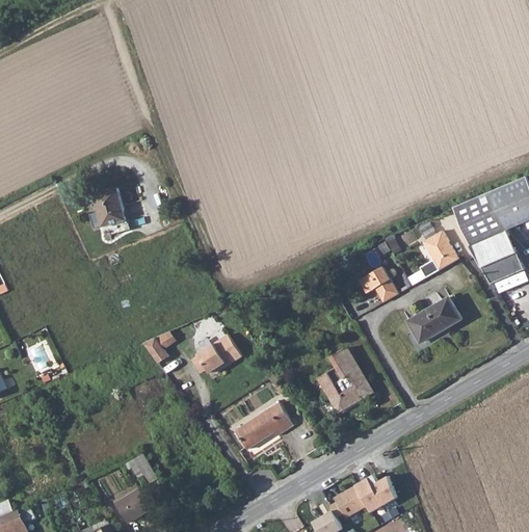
[(453,208),(470,246),(469,247),(491,284),(524,269),(506,230),(528,219),(528,184),(525,177),(453,208)]
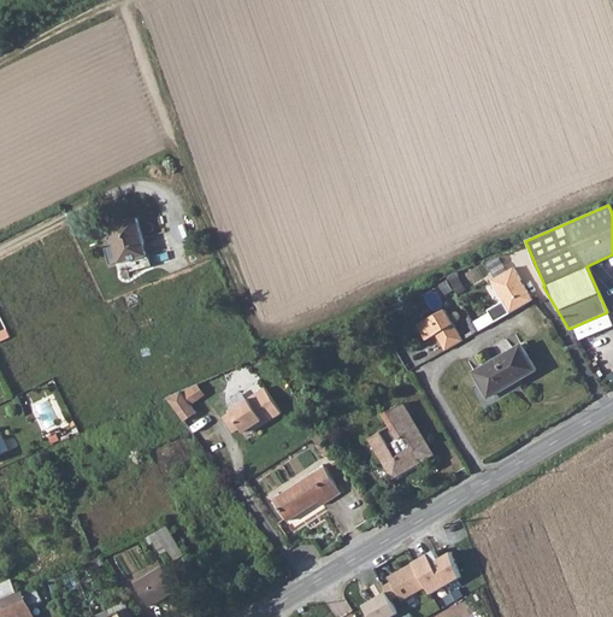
[(104,247),(108,264),(143,253),(134,218),(107,225),(113,244),(104,247)]
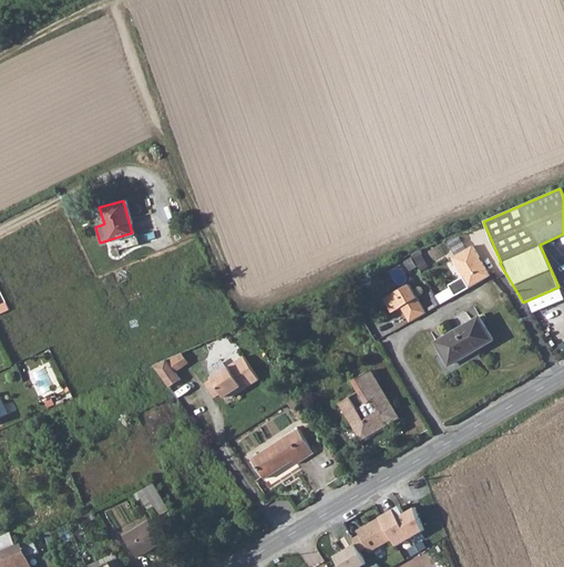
[(447,285),(453,296),(488,276),(470,246),(450,257),(461,276),(447,285)]
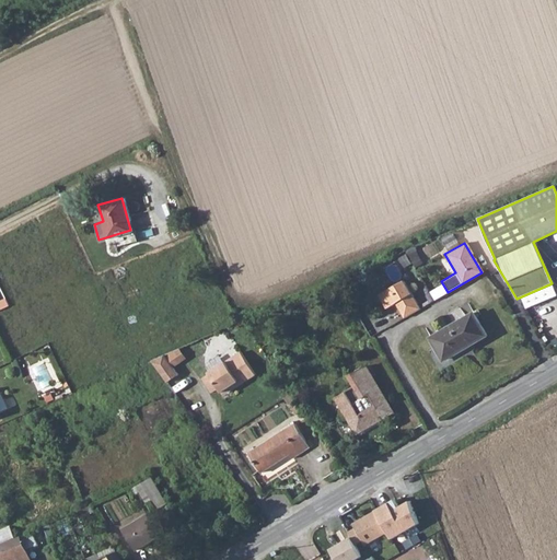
[(394,303),(403,318),(418,308),(402,280),(376,294),(384,308),(394,303)]
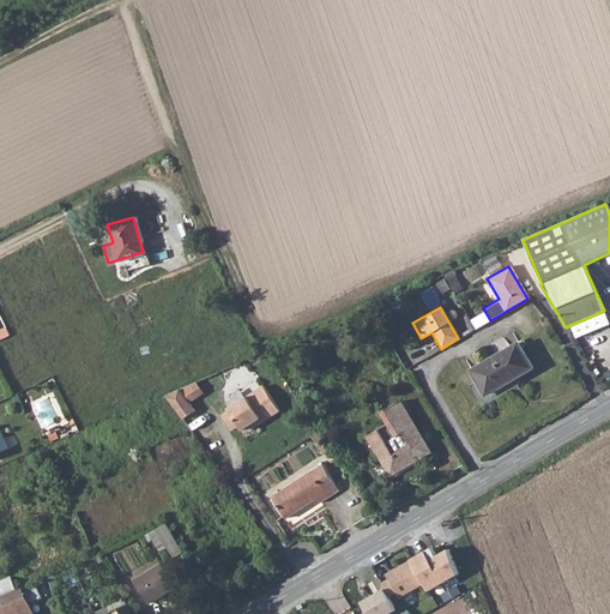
[(469,371),(483,396),(513,379),(514,380),(531,369),(517,343),(469,371)]
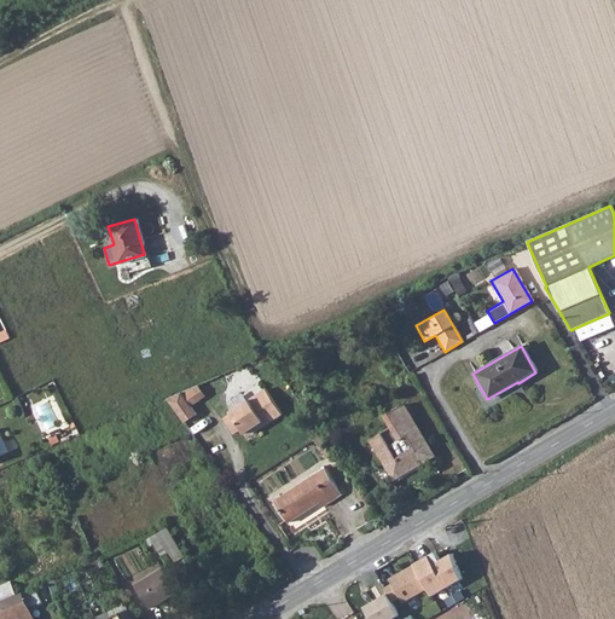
[(203,395),(195,385),(179,392),(189,406),(203,395)]
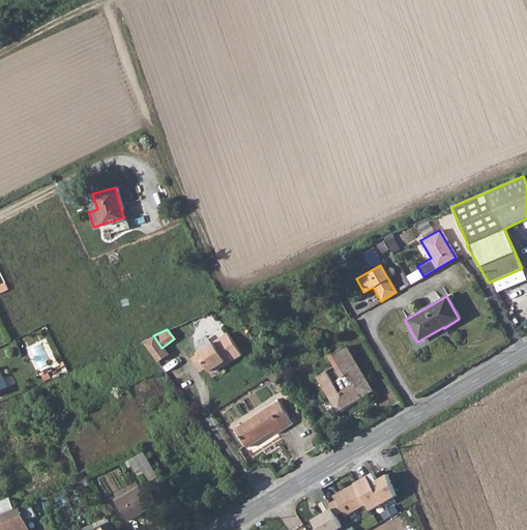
[(194,351),(205,370),(222,359),(224,361),(237,353),(223,331),(194,351)]
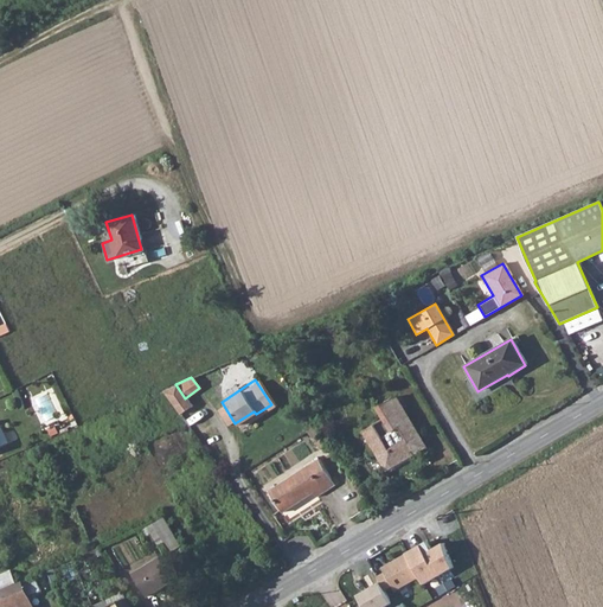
[(175,384),(161,390),(178,414),(190,406),(185,398),(175,384)]
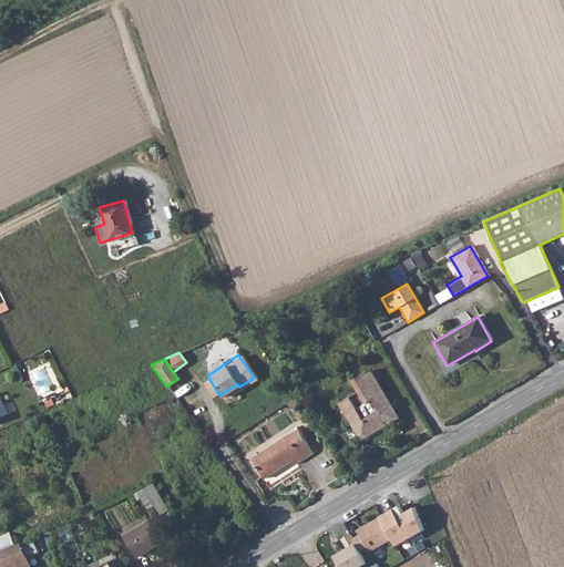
[(338,404),(359,440),(397,418),(368,372),(351,382),(358,392),(338,404)]
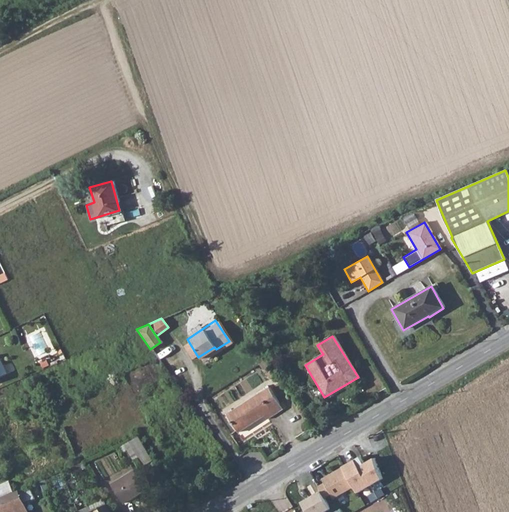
[(268,367),(263,370),(269,379),(274,376),(268,367)]
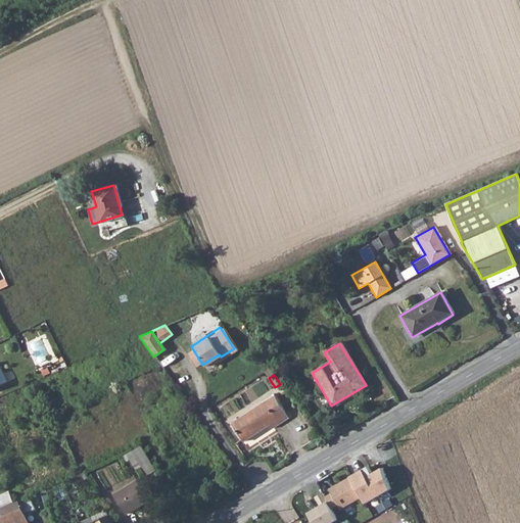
[(231,424),(242,441),(270,424),(272,427),(286,418),(273,396),(231,424)]
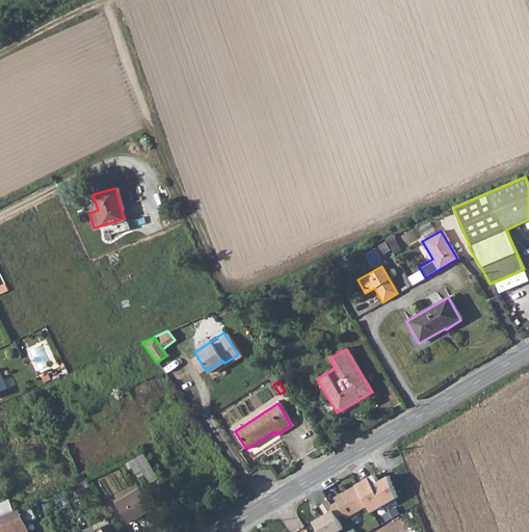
[(141,453),(131,459),(147,484),(156,478),(141,453)]
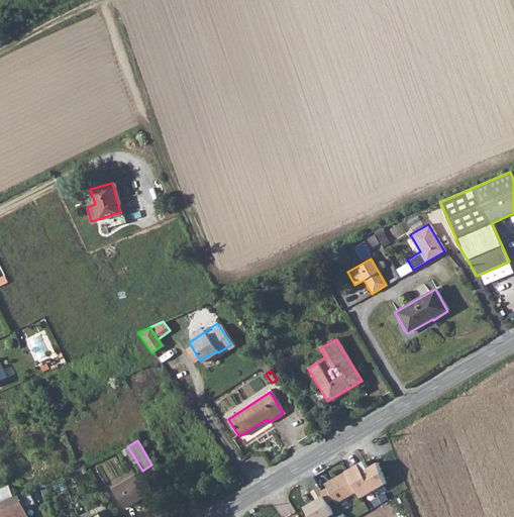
[(362,461),(348,469),(360,490),(364,497),(377,489),(362,461)]
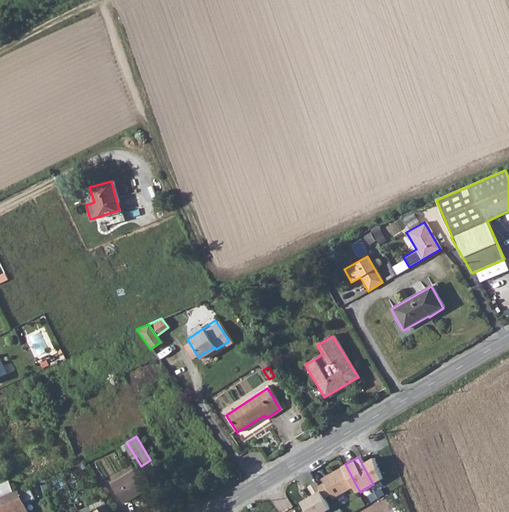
[(323,483),(319,485),(325,497),(332,494),(333,496),(356,485),(345,464),(320,476),(323,483)]
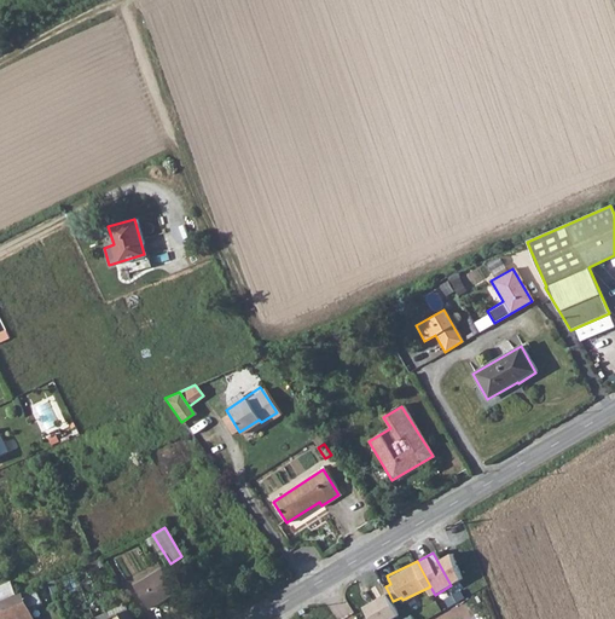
[(134,585),(148,607),(167,595),(168,596),(178,590),(164,567),(134,585)]
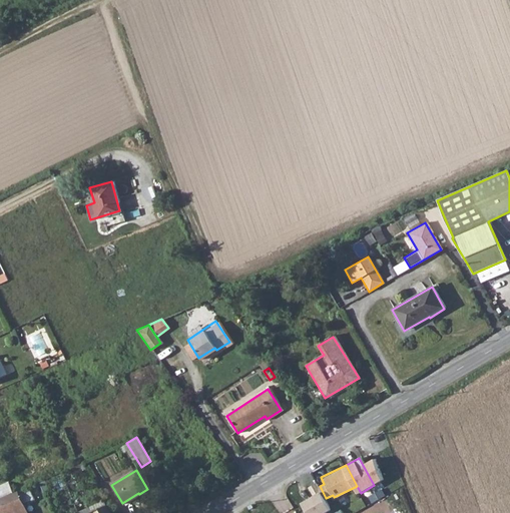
[(326,498),(320,486),(317,481),(309,486),(314,496),(304,501),(310,512),(324,512),(332,509),(326,498)]
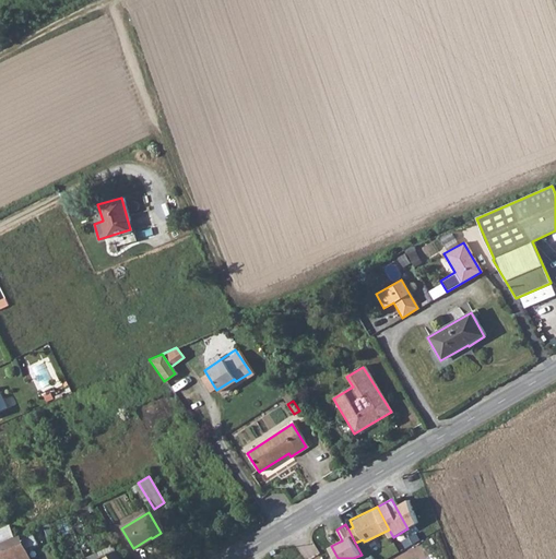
[(27,558),(24,549),(35,544),(30,533),(19,538),(18,536),(0,544),(0,558),(27,558)]
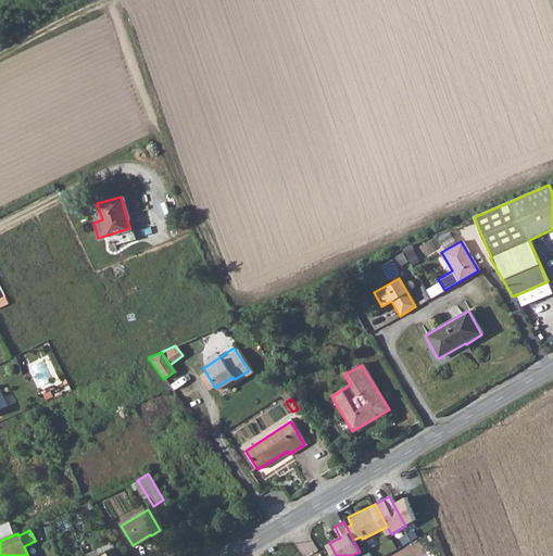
[(96,555),(112,546),(109,541),(82,555),(96,555)]
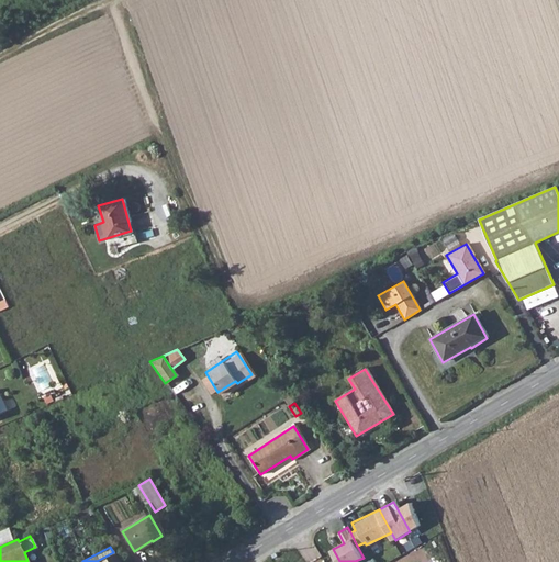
[(119,561),(113,552),(97,561),(119,561)]
